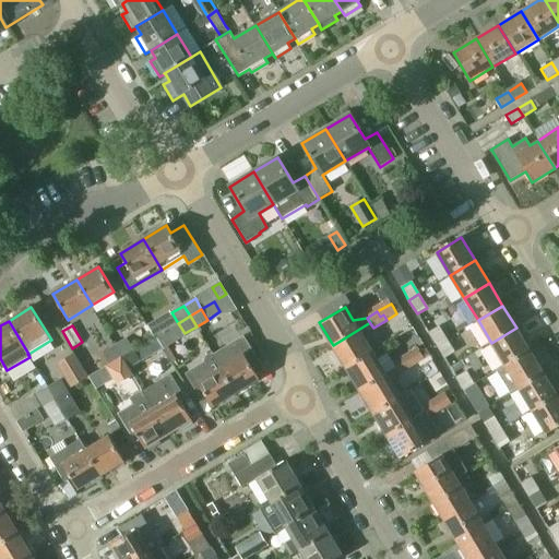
[(428,332),(437,345),(447,340),(439,326),(428,332)]
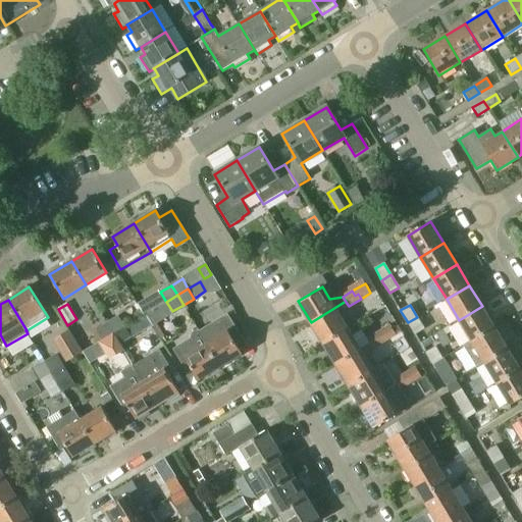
[(459,320),(472,342),(494,327),(482,306),(459,320)]
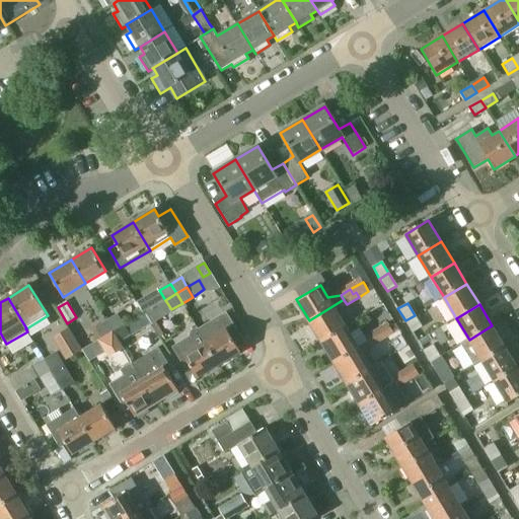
[(332,306),(309,320),(321,342),(345,327),(332,306)]
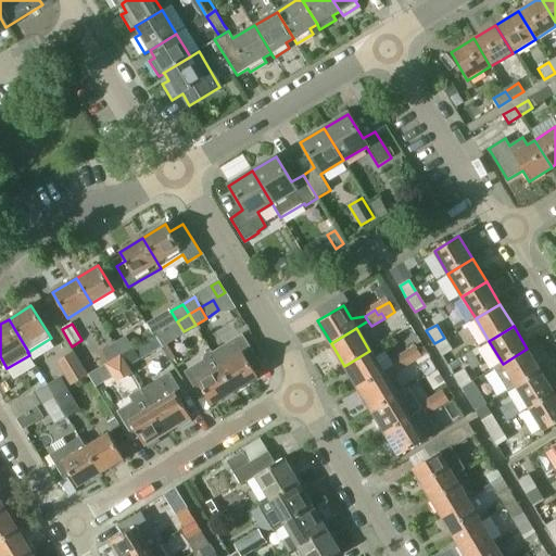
[(241,335),(212,352),(236,391),(257,378),(251,366),(258,362),(241,335)]
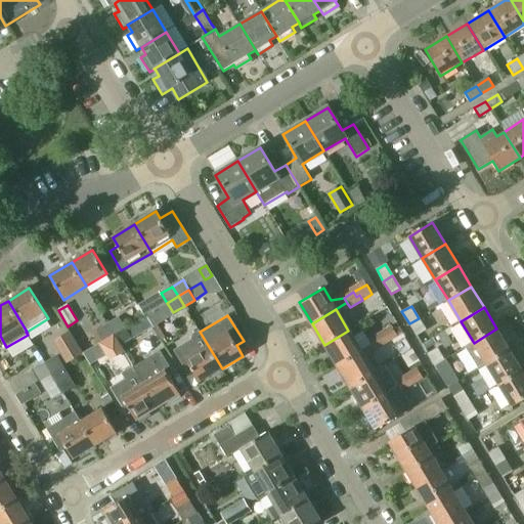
[(121,318),(108,325),(115,335),(125,329),(125,328),(121,318)]
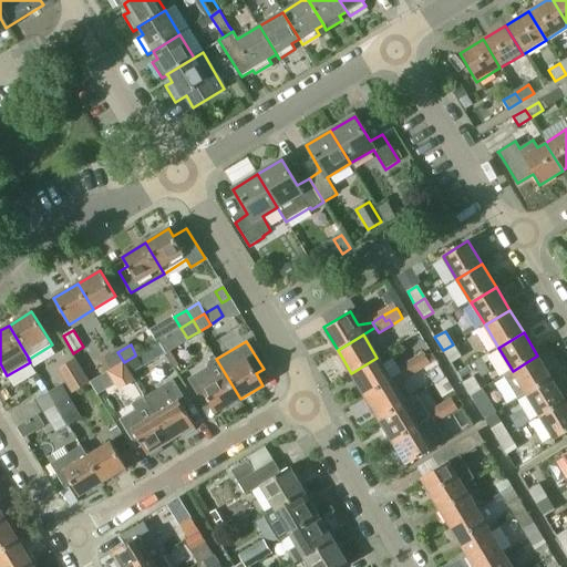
[(453,344),(443,350),(451,363),(461,357),(453,344)]
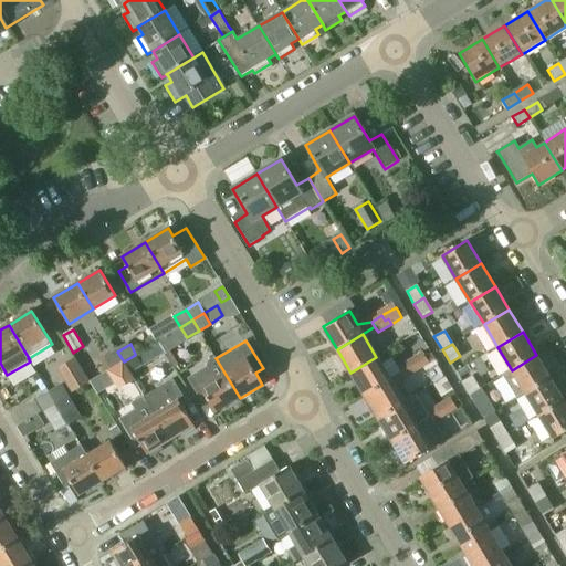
[(106,358),(113,368),(124,362),(117,352),(106,358)]
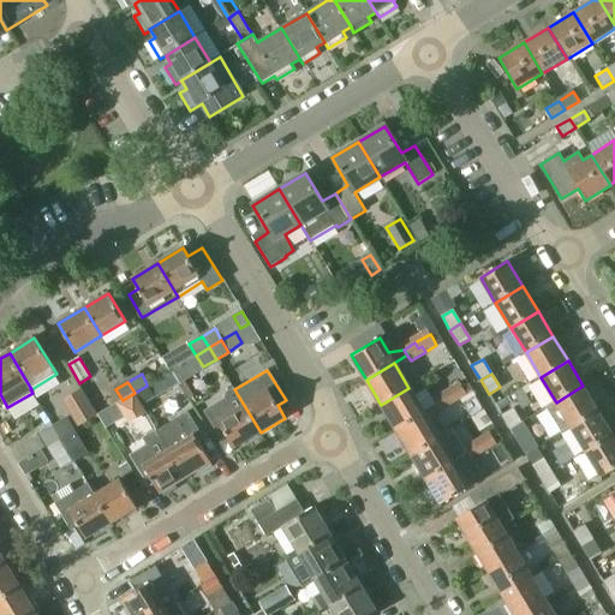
[(459,383),(446,392),(449,398),(452,395),(455,401),(466,395),(459,383)]
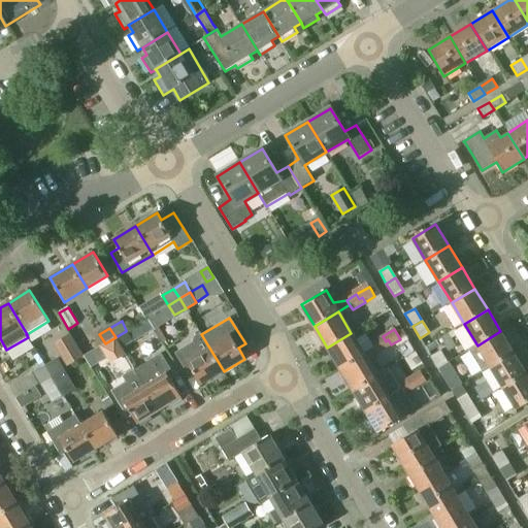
[(126,331),(116,337),(122,348),(133,340),(126,331)]
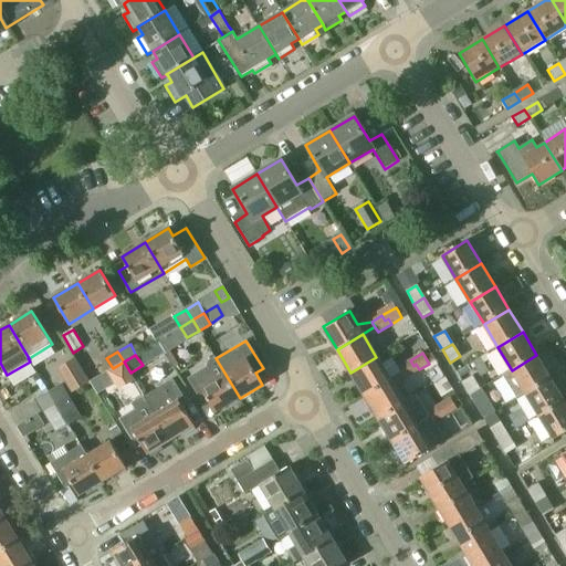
[(512,370),(502,376),(515,399),(525,392),(551,378),(536,355),(512,370)]
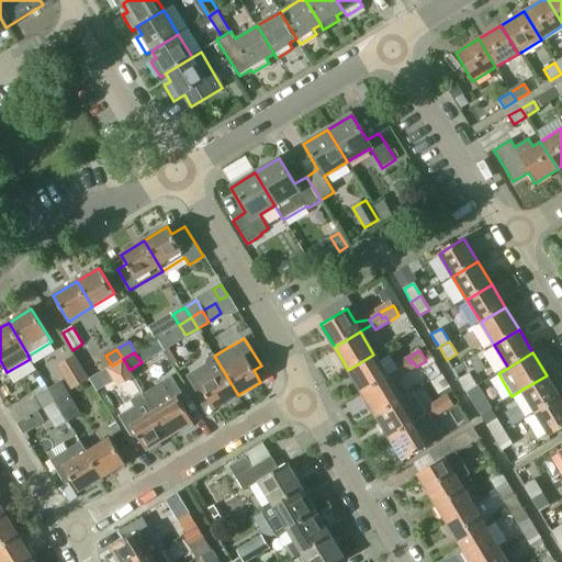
[(238,395),(214,357),(213,353),(208,357),(205,364),(187,375),(202,401),(208,397),(215,409),(238,395)]
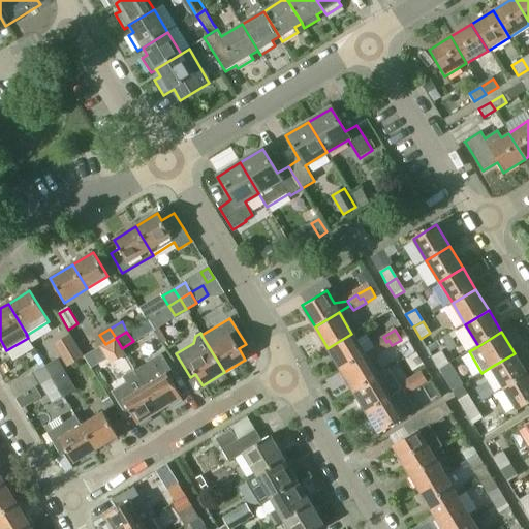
[(328,348),(341,369),(365,354),(351,334),(328,348)]
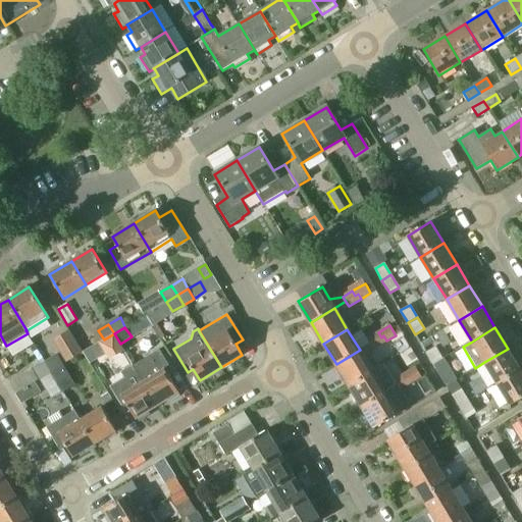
[(52,340),(65,362),(82,352),(68,330),(52,340)]
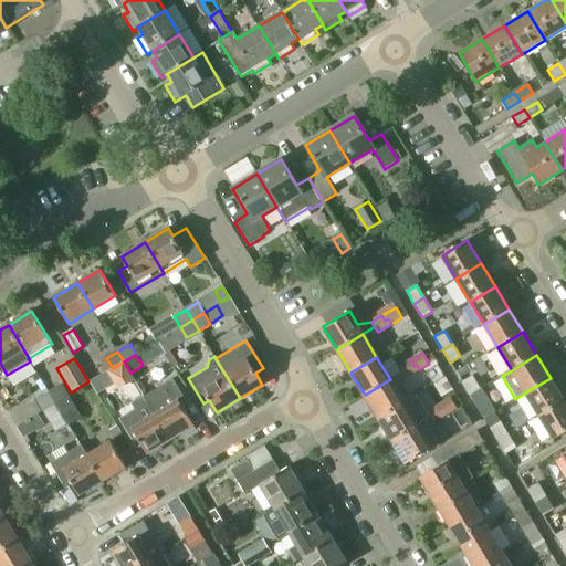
[(413,366),(410,360),(399,367),(405,377),(419,369),(416,364),(413,366)]
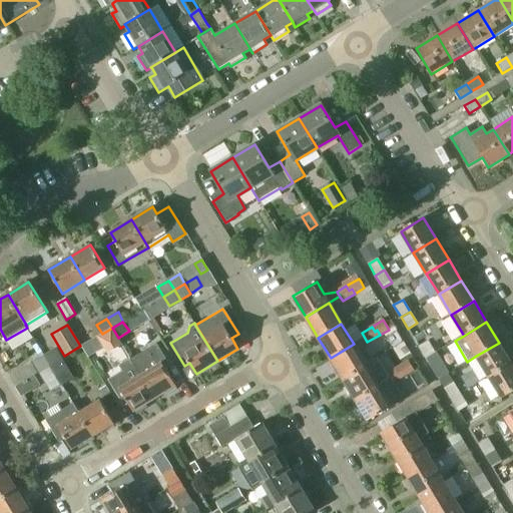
[(102,334),(98,337),(104,347),(107,353),(122,345),(118,338),(112,328),(102,334)]
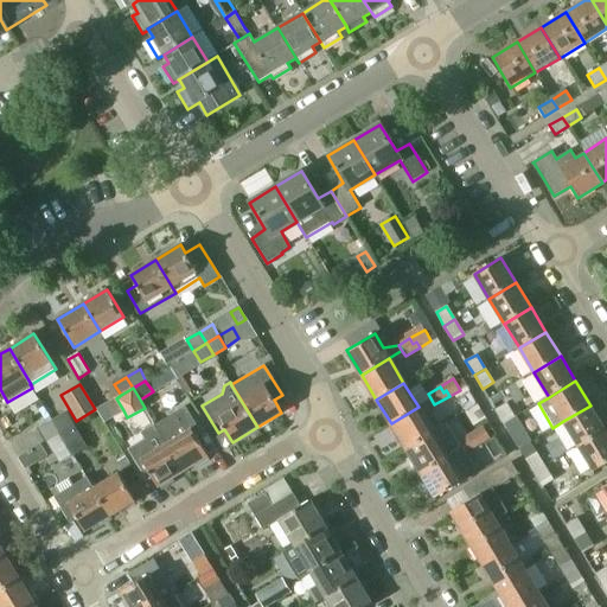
[(419,407),(391,423),(406,447),(433,430),(433,432),(441,427),(433,413),(434,404),(430,398),(429,400),(419,407)]
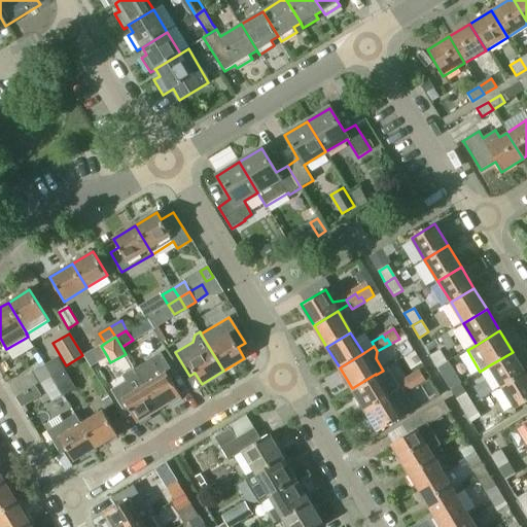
[(430,355),(437,369),(447,362),(440,349),(430,355)]
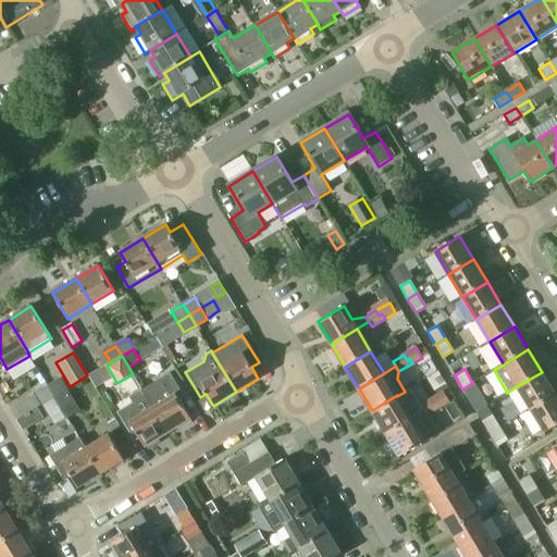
[(517,386),(531,409),(555,395),(542,372),(517,386)]
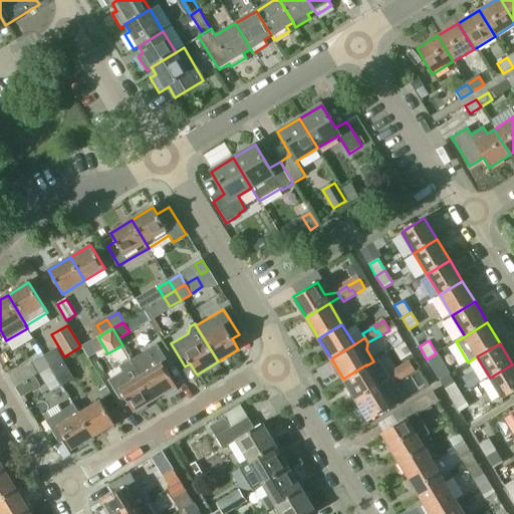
[(157,344),(132,359),(133,360),(135,364),(156,399),(177,387),(165,366),(169,364),(157,344)]
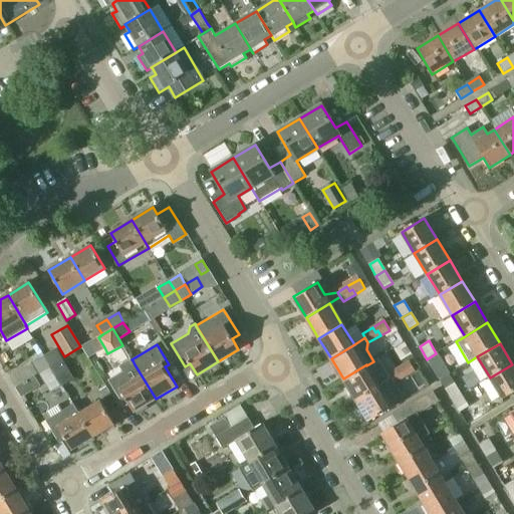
[(55,350),(44,356),(50,365),(60,359),(55,350)]
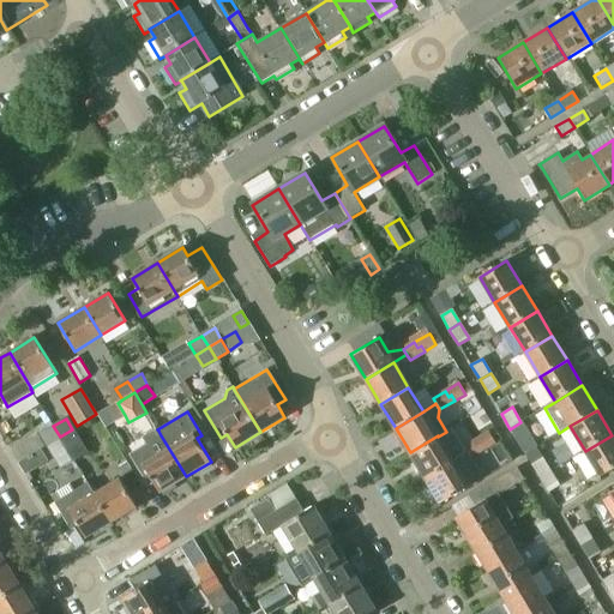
[(521,422),(510,429),(518,443),(529,435),(521,422)]
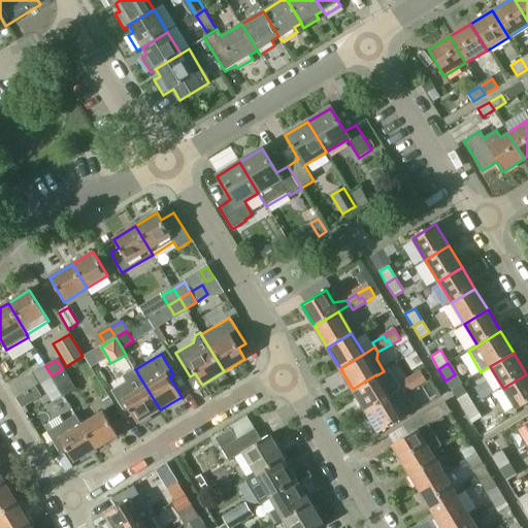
[(35,372),(41,383),(52,375),(45,366),(35,372)]
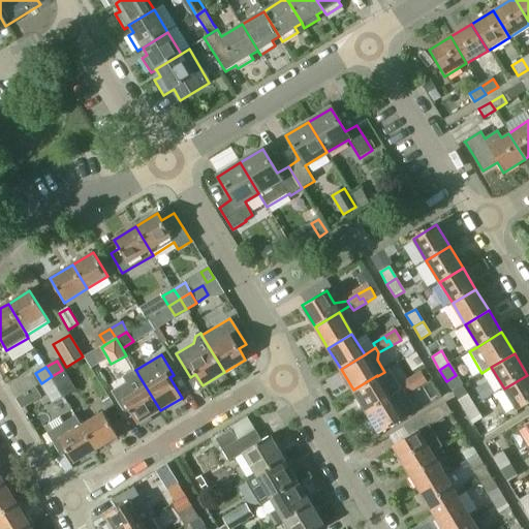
[(112,392),(120,405),(125,402),(138,424),(160,410),(138,375),(136,371),(135,370),(134,369),(122,376),(126,383),(112,392)]
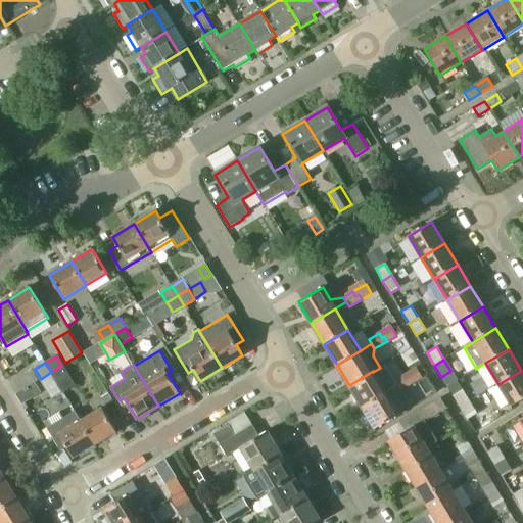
[(51,372),(41,379),(53,399),(64,393),(57,382),(67,376),(61,366),(51,372)]
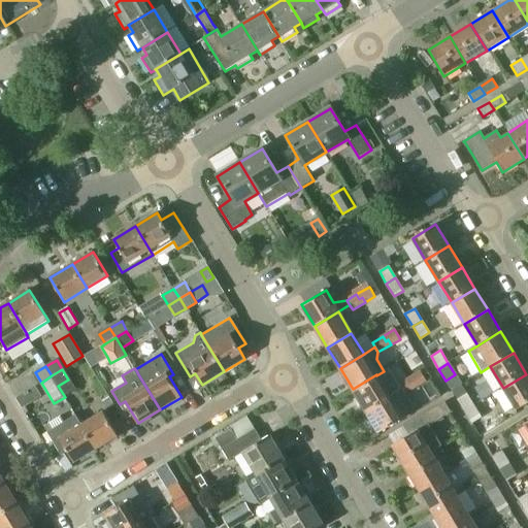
[(75,391),(62,369),(68,380),(58,386),(65,397),(75,391)]
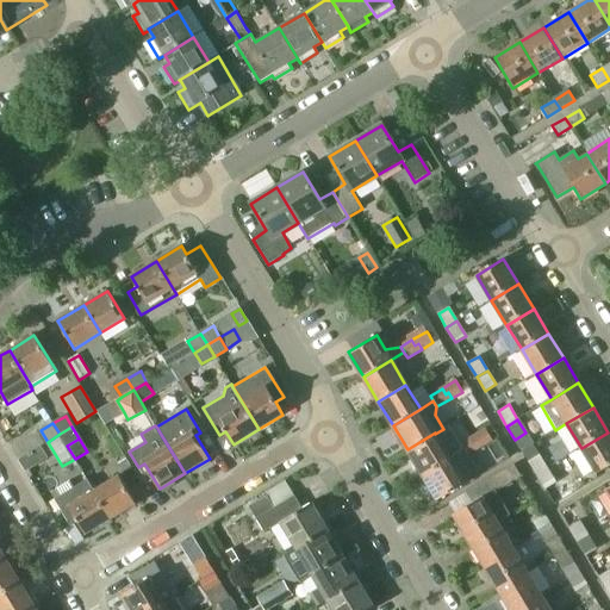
[(485,429),(471,437),(474,443),(477,441),(480,447),(491,440),(485,429)]
